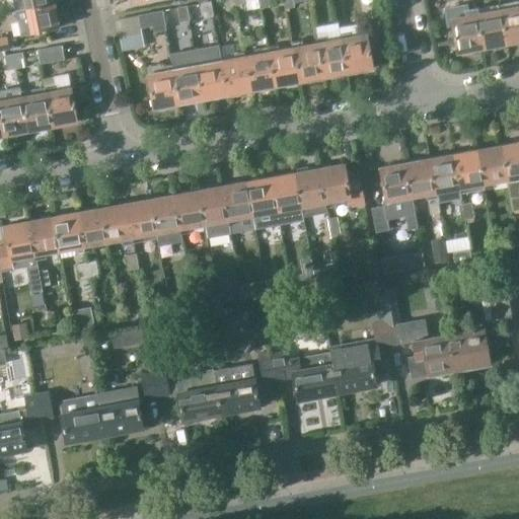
[(13,0),(15,11),(54,3),(53,0),(13,0)]
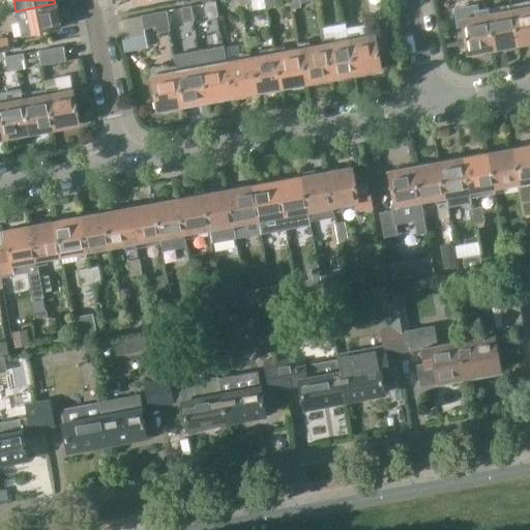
[(241,12),(238,0),(229,0),(232,13),(241,12)]
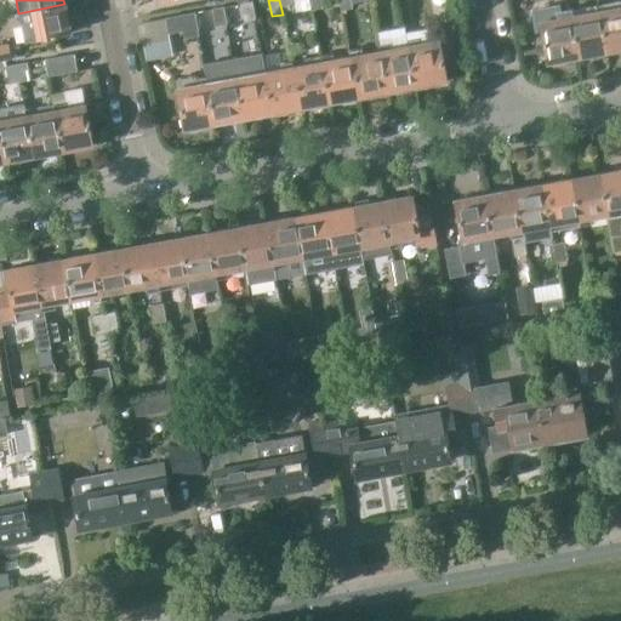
[(295,12),(292,0),(279,0),(283,15),(295,12)]
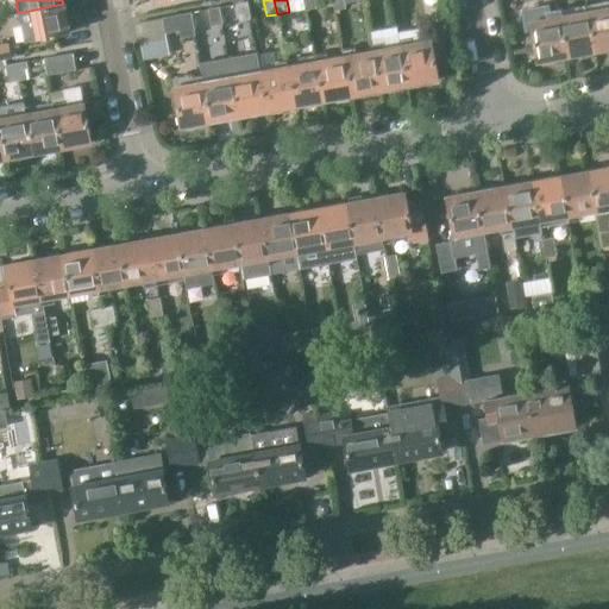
[(315,0),(303,0),(307,12),(318,11),(315,0)]
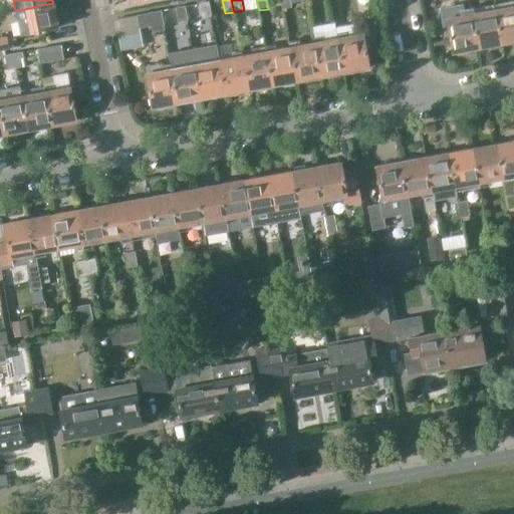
[(290,0),(281,0),(283,10),(292,9),(290,0)]
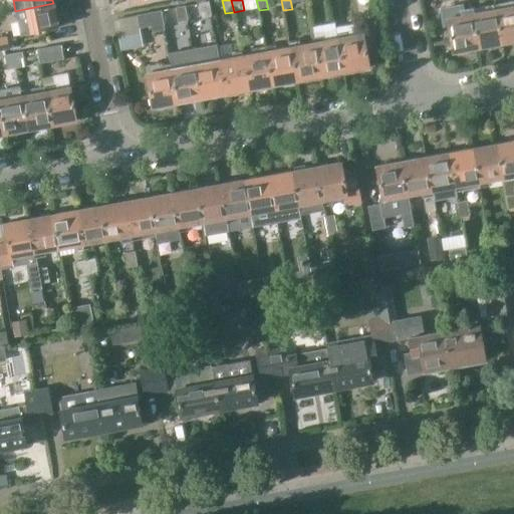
[(501,44),(513,41),(513,0),(495,4),(495,5),(496,9),(495,9),(501,44)]
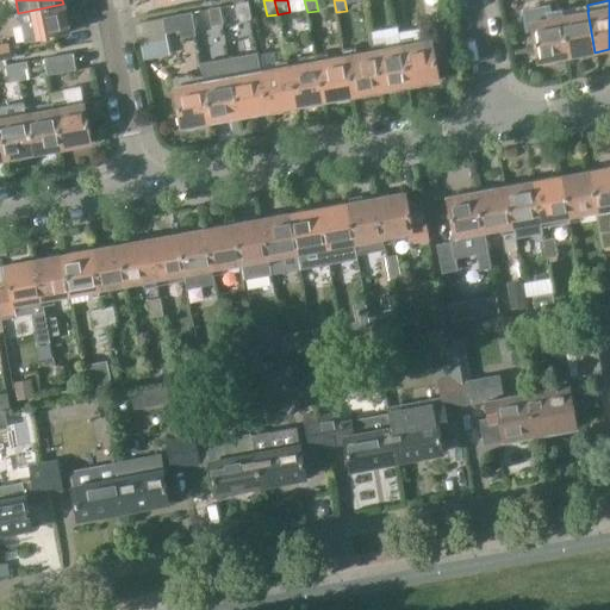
[(247,2),(236,5),(240,22),(249,19),(247,2)]
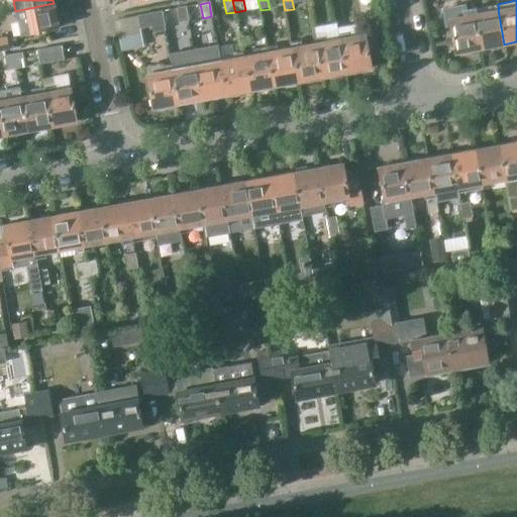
[(54,3),(15,11),(20,34),(59,27),(54,3)]
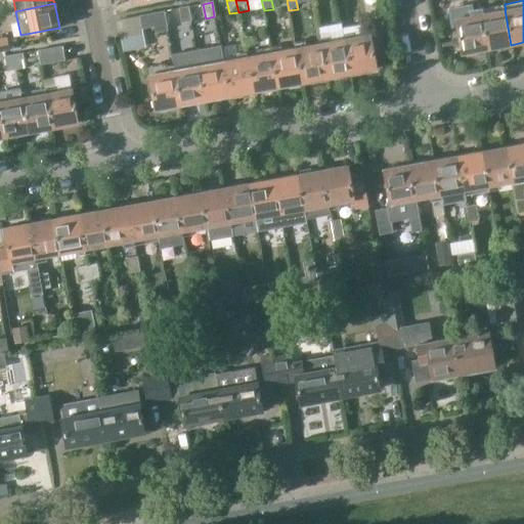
[(486,50),(511,45),(505,9),(506,9),(505,5),(493,7),(494,10),(481,13),(479,13),(486,50)]
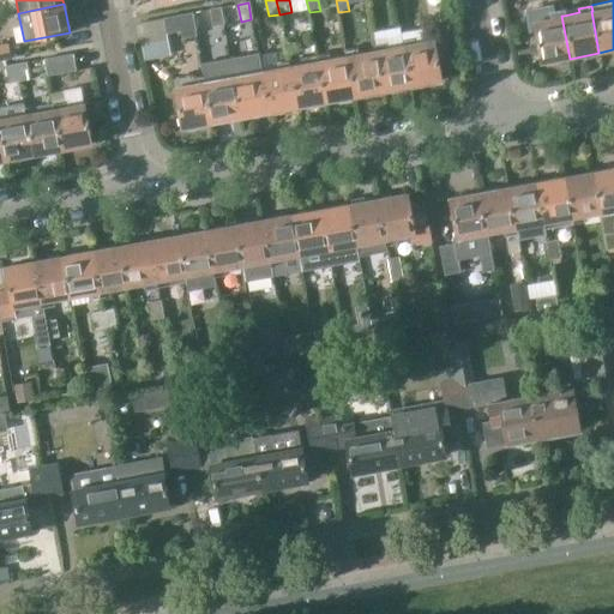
[(220,8),(210,10),(212,25),(222,24),(220,8)]
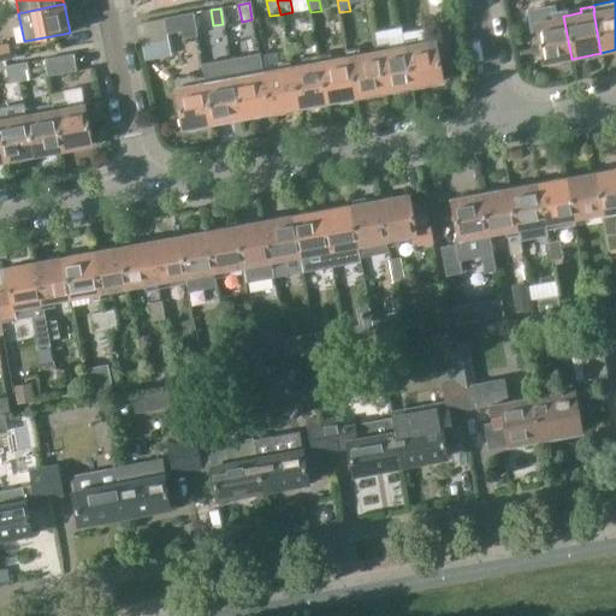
[(543,64),(572,59),(563,16),(566,16),(564,12),(552,15),(554,21),(535,24),(543,64)]
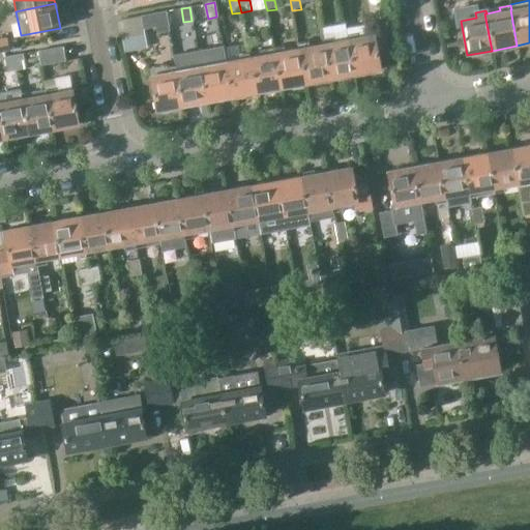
[(165,11),(141,16),(143,29),(167,25),(165,11)]
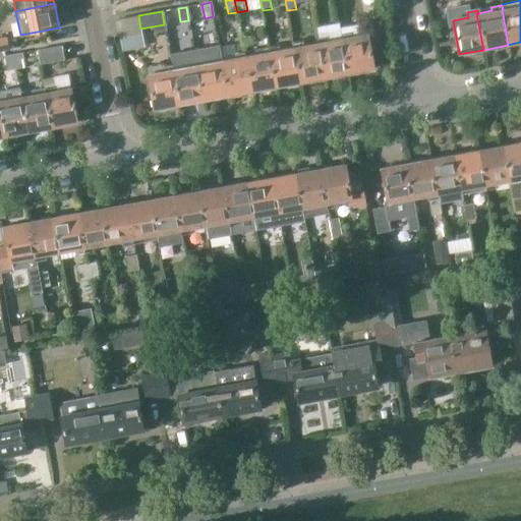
[(342,38),(348,73),(374,68),(368,36),(352,38),(350,25),(340,27),(341,35),(340,35),(340,39),(342,38)]
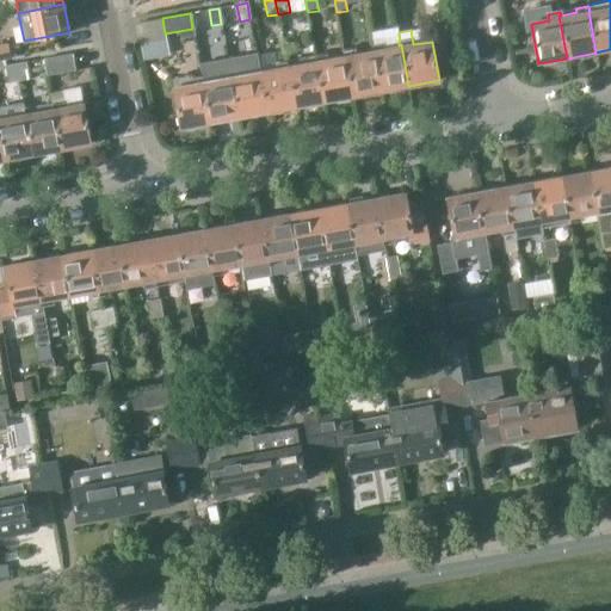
[(372,50),(381,91),(408,86),(401,44),(399,45),(384,48),(383,43),(370,45),(371,50),(372,50)]
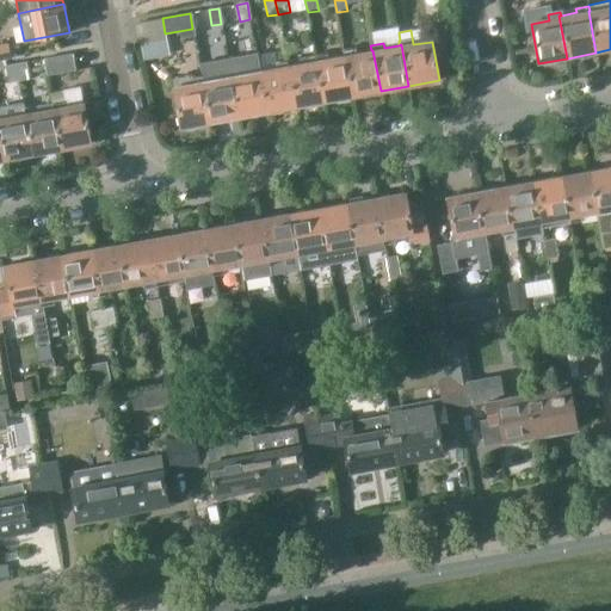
[(13,45),(8,47),(7,44),(0,44),(0,59),(14,56),(13,45)]
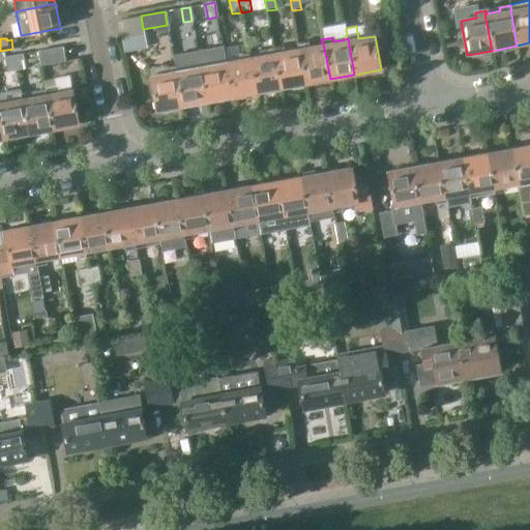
[(299,48),(305,84),(330,79),(323,43),(322,43),(308,46),(308,41),(296,43),(297,48),(299,48)]
